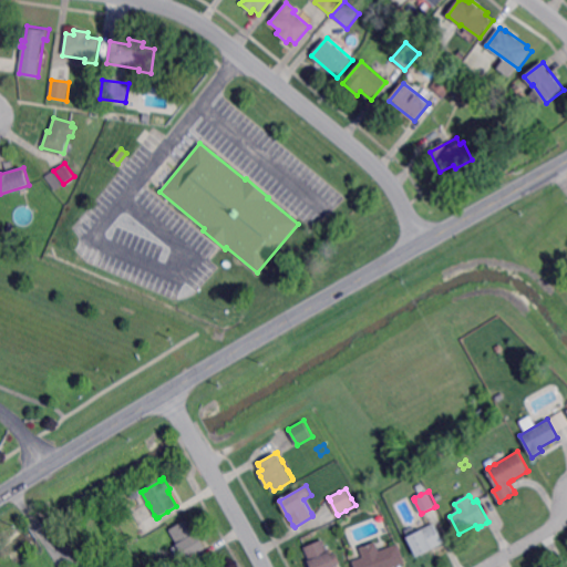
[(195,534),(197,533),(205,547),(206,549),(185,560),(184,558),(183,556),(168,529),(187,519),(194,531),(195,534)]
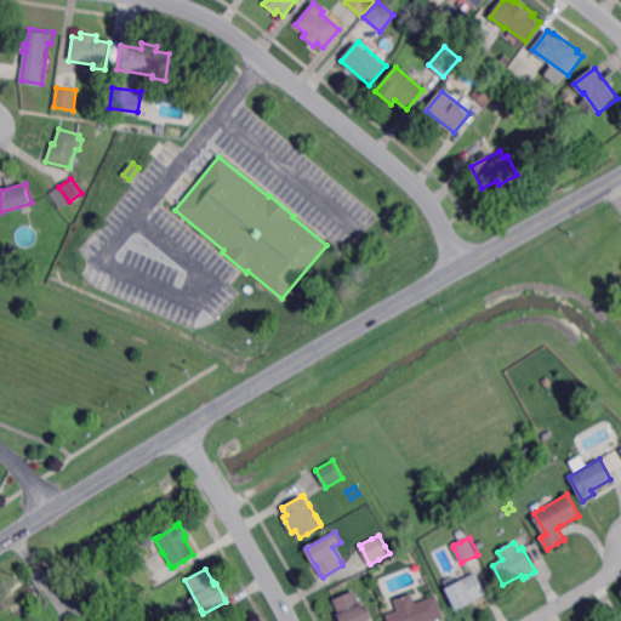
[(457,609),(446,588),(448,588),(456,584),(457,582),(461,581),(474,574),(477,573),(488,594),(485,596),(477,599),(476,600),(473,602),(462,607),(457,609)]
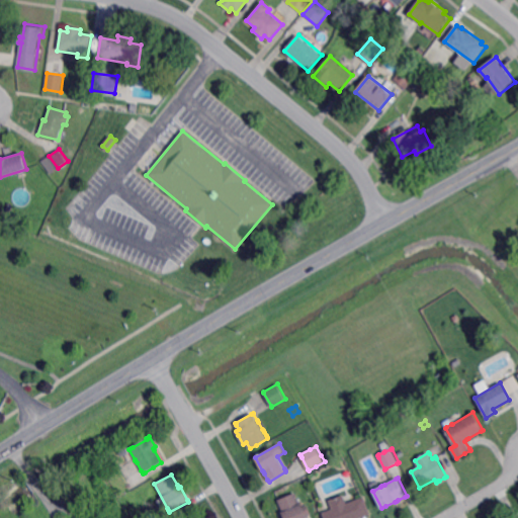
[(303,507),(308,505),(310,509),(312,514),(310,515),(308,516),(307,516),(307,517),(286,517),(284,512),(283,510),(279,500),(296,493),(303,507)]
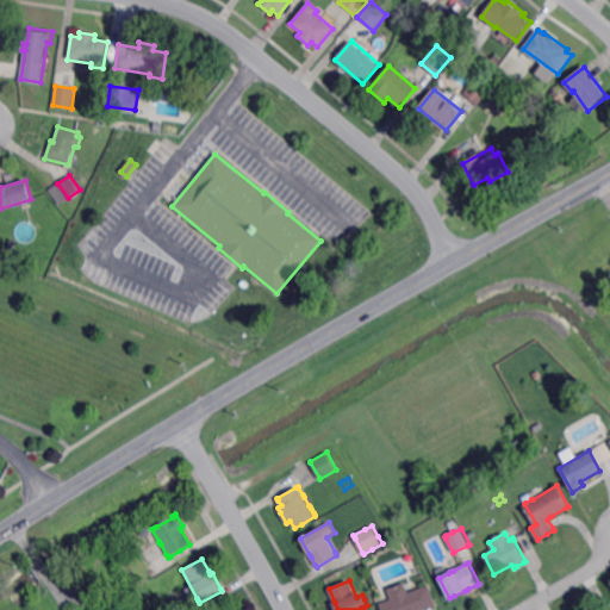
[(406,593),(416,590),(421,589),(425,586),(428,585),(429,590),(436,607),(433,608),(425,609),(381,609),(379,604),(390,601),(386,590),(403,584),(404,585),(406,593)]
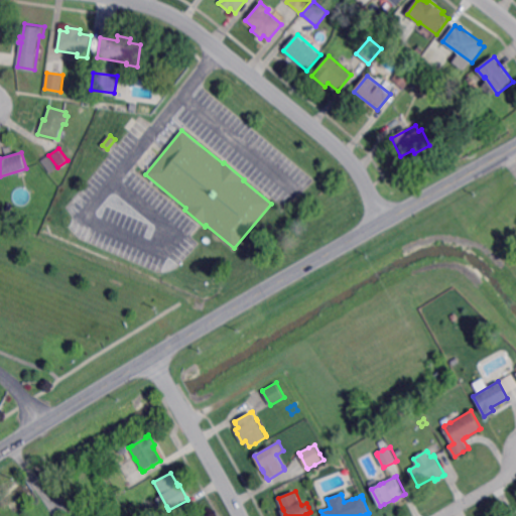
[(144,515),(158,506),(160,510),(162,513),(164,515),(144,515)]
